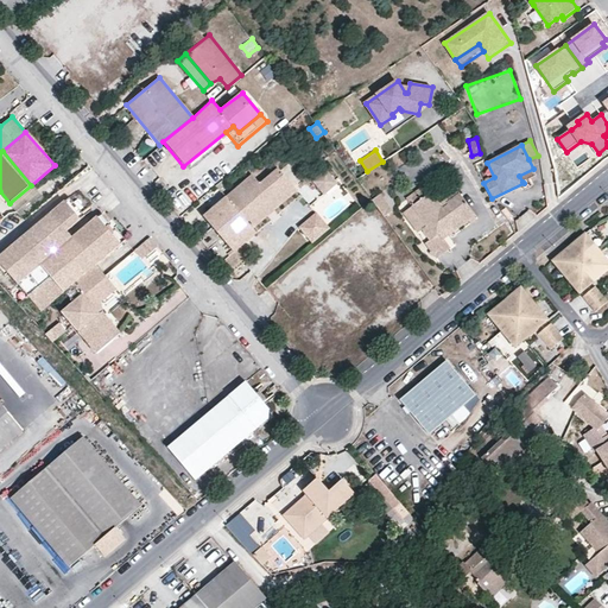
[(323,192),(337,181),(324,166),(311,179),(323,192)]
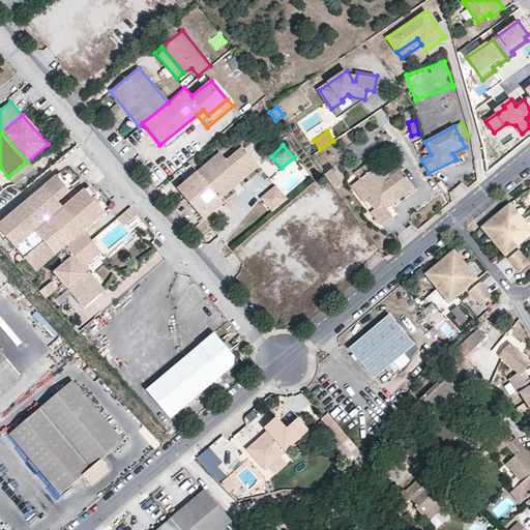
[(246,174),(257,165),(241,146),(226,159),(218,151),(177,187),(205,218),(223,202),(218,198),(212,189),(231,174),(234,177),(243,170),(246,174)]
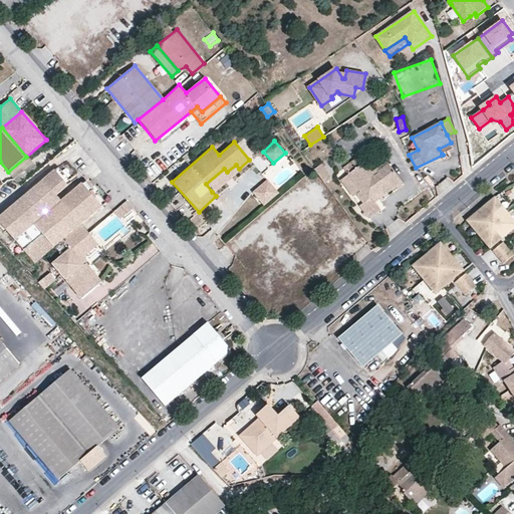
[(454,148),(451,143),(439,149),(442,154),(454,148)]
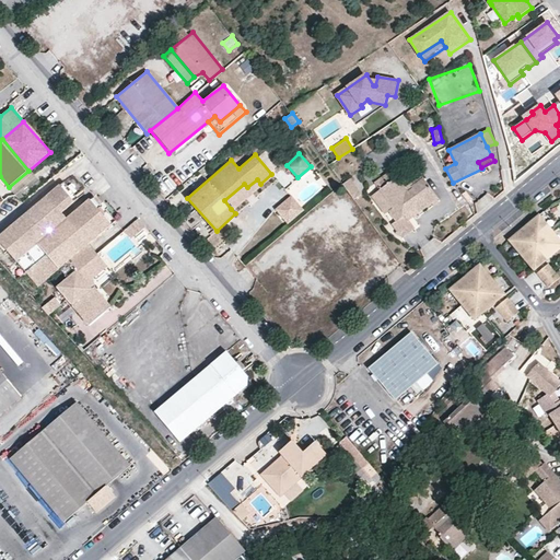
[(374,183),(380,190),(394,179),(388,173),(374,183)]
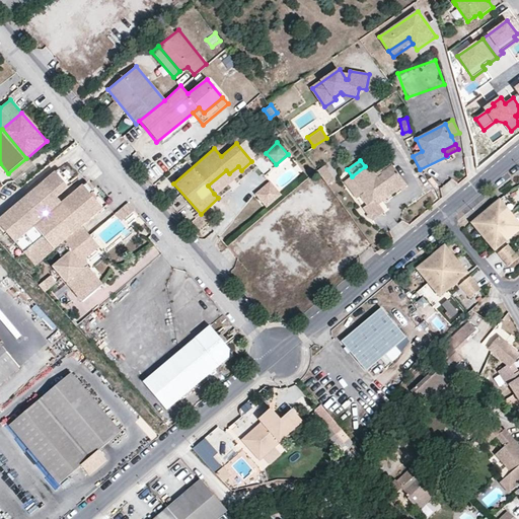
[(391,163),(375,174),(378,177),(382,174),(381,173),(392,165),(391,163)]
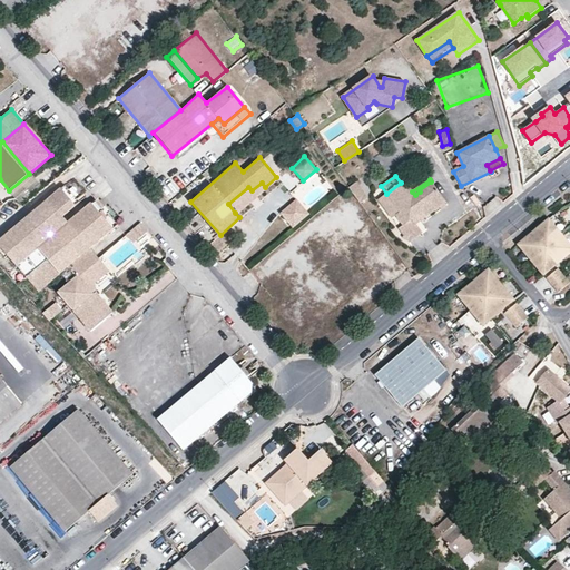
[(349,185),(360,200),(366,196),(355,180),(349,185)]
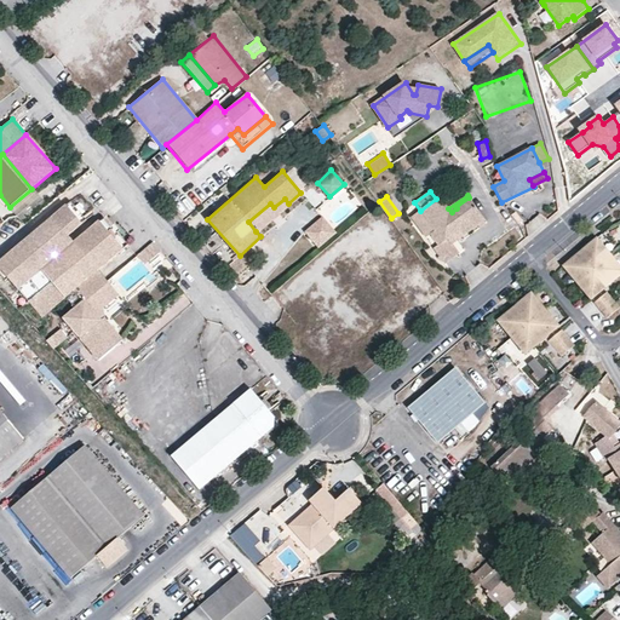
[(455,207),(457,208),(452,212),(448,208),(440,196),(436,199),(420,211),(435,230),(431,234),(438,245),(435,248),(446,264),(459,254),(452,245),(486,220),(469,197),(455,207)]
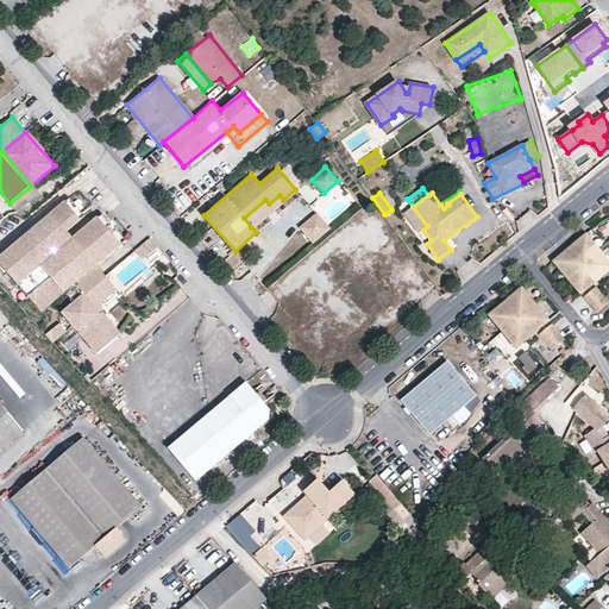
[(269,203),(265,200),(244,218),(251,227),(283,200),(280,195),(269,203)]
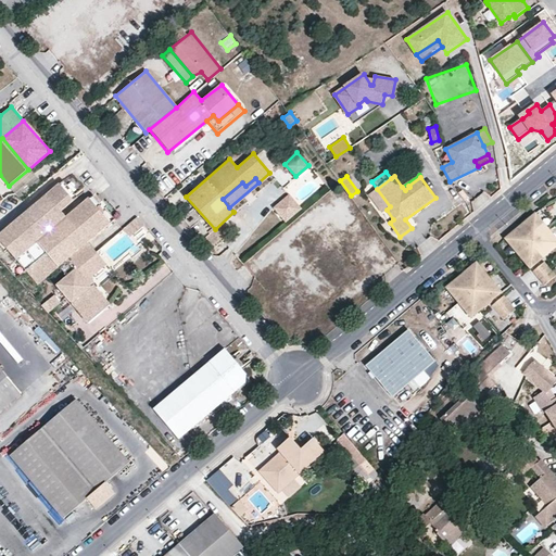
[(96,196),(68,217),(63,212),(79,198),(66,181),(2,234),(22,256),(26,253),(35,263),(47,253),(59,267),(67,260),(76,269),(66,277),(57,285),(88,323),(111,305),(89,279),(108,265),(89,242),(116,220),(96,196)]
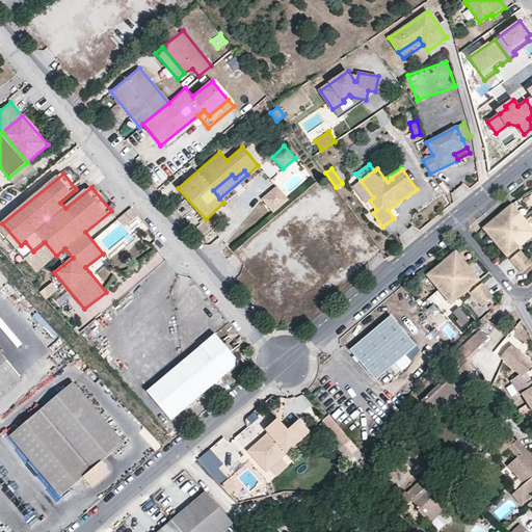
[(370,201),(373,197),(361,181),(353,186),(366,204),(370,201)]
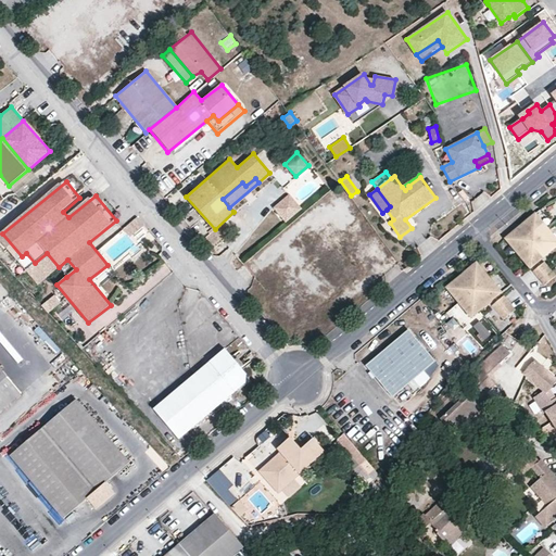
[(480,194),(472,200),(477,207),(485,201),(480,194)]
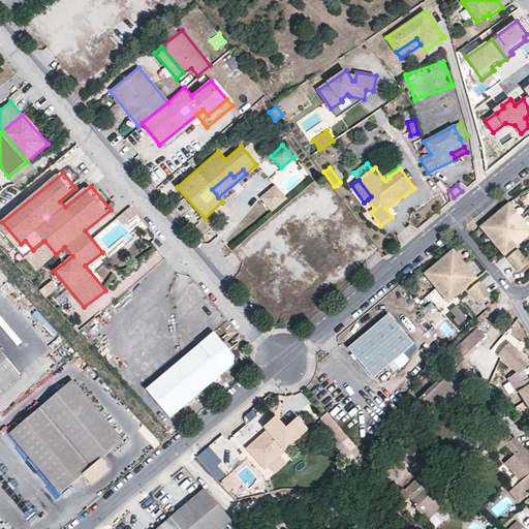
[(261,199),(272,211),(285,199),(275,188),(261,199)]
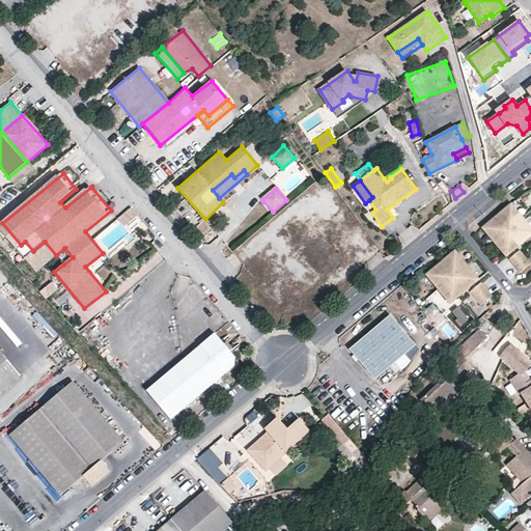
[(497,216),(509,231),(525,219),(512,203),(497,216)]
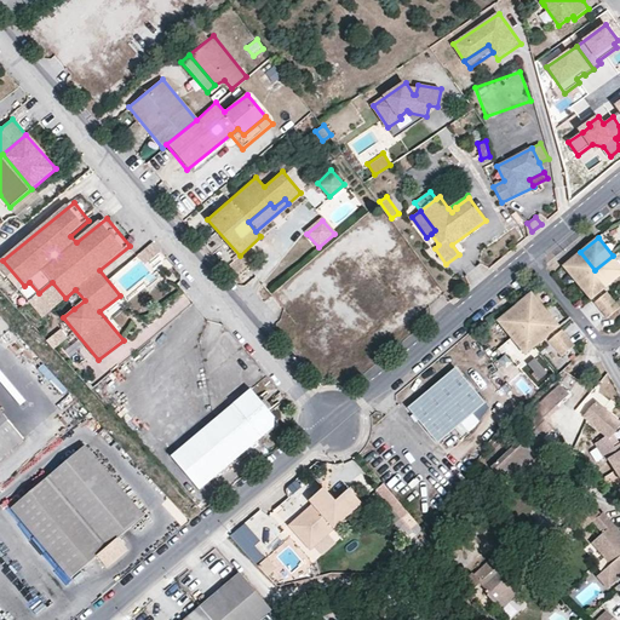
[(137,253),(144,262),(161,248),(154,239),(137,253)]
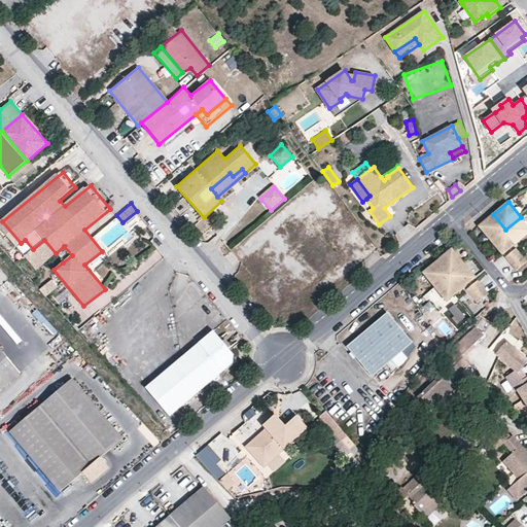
[(505,230),(493,214),(479,226),(491,241),(505,230)]
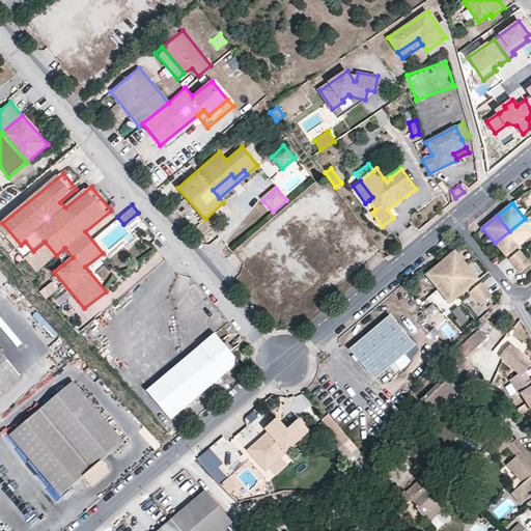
[(509,231),(522,245),(530,236),(530,226),(525,219),(509,231)]
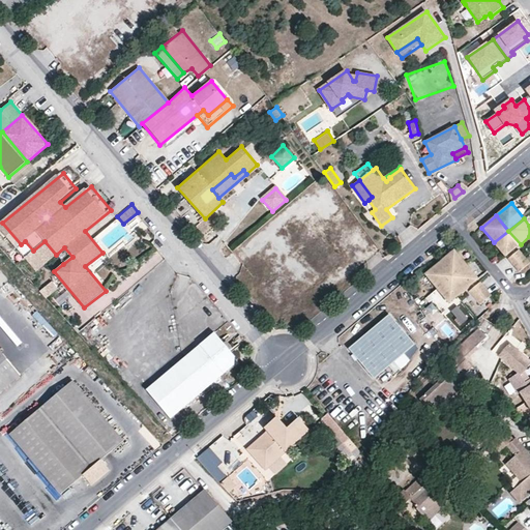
[(317,224),(312,229),(337,256),(344,251),(317,224)]
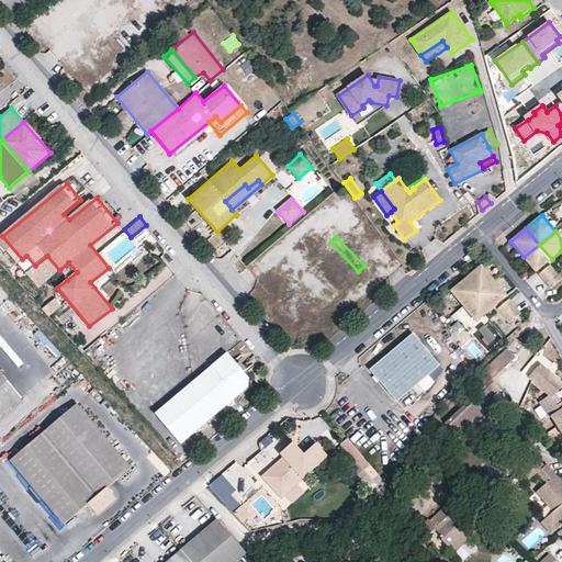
[(552,259),(539,245),(524,257),(536,272),(552,259)]
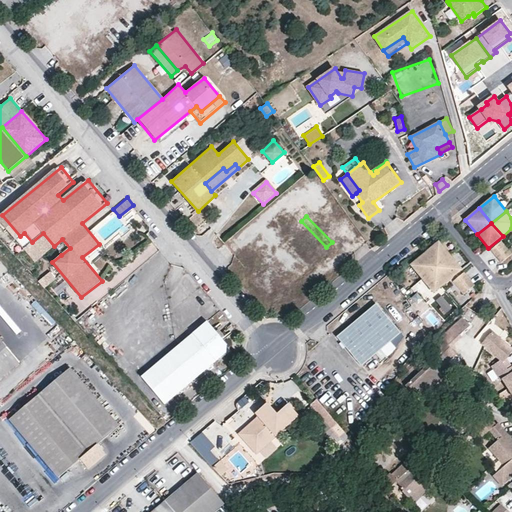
[(32,242),(24,233),(20,236),(28,245),(32,242)]
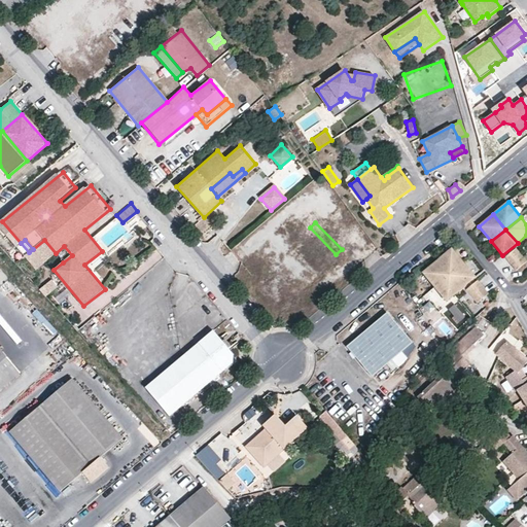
[(72,255),(64,246),(56,253),(63,262),(72,255)]
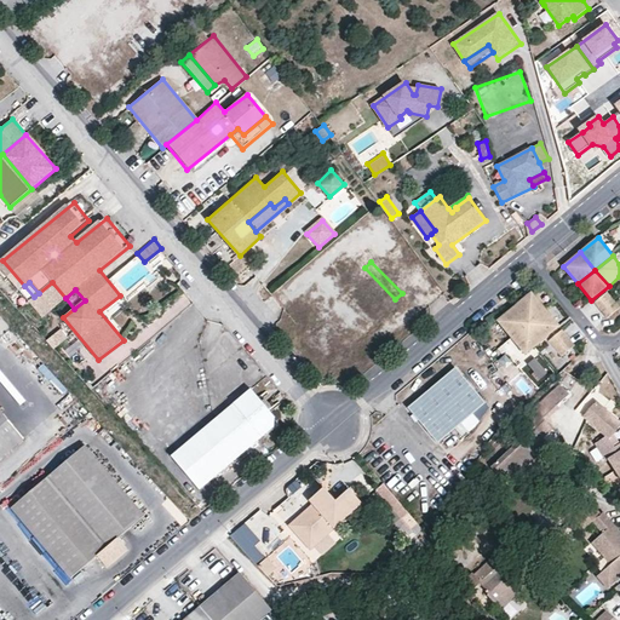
[(515,306),(529,323),(546,309),(532,292),(515,306)]
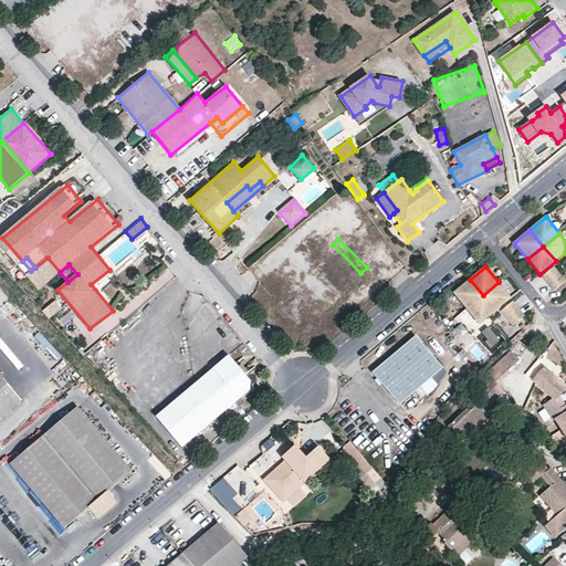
[(554,269),(543,276),(554,290),(565,282),(554,269)]
